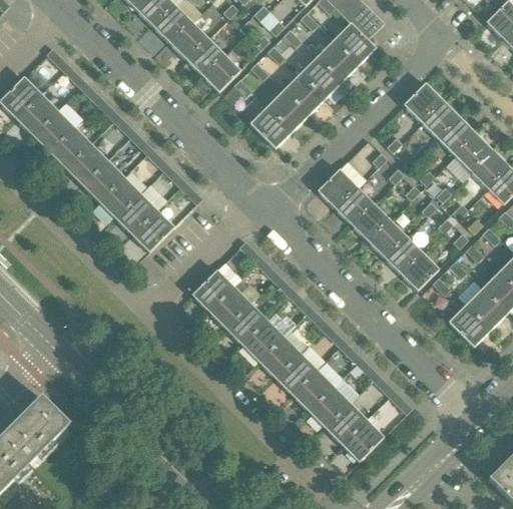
[(125,0),(137,11),(147,0),(125,0)]
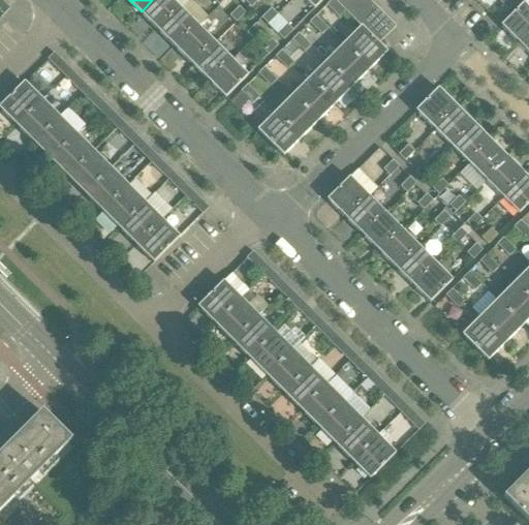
[(152,0),(142,11),(158,29),(181,6),(174,0),(152,0)]
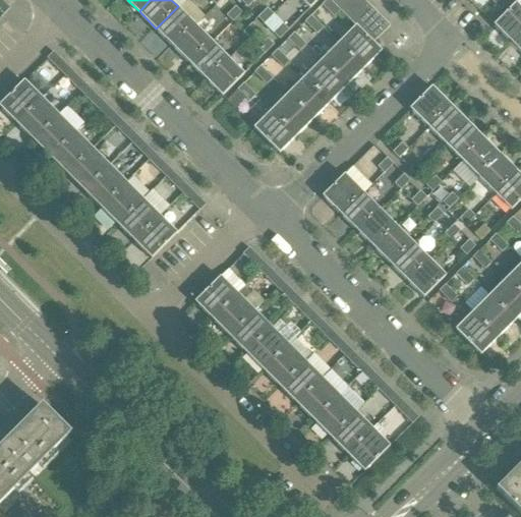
[(218,0),(216,2),(223,10),(232,1),(231,0),(218,0)]
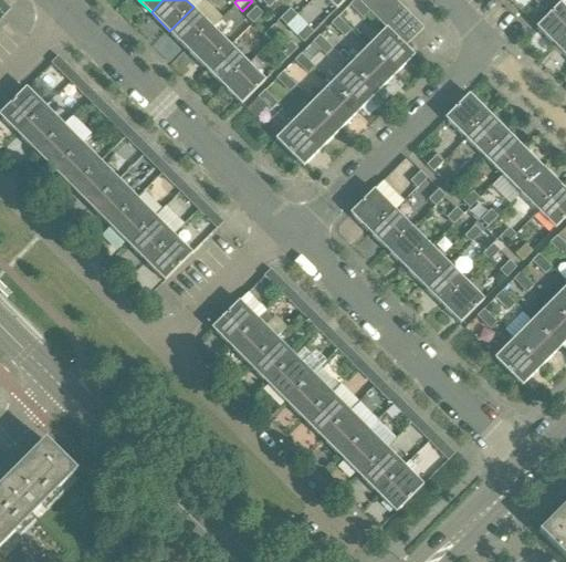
[(368,9),(365,6),(359,0),(350,0),(348,2),(362,16),(368,9)]
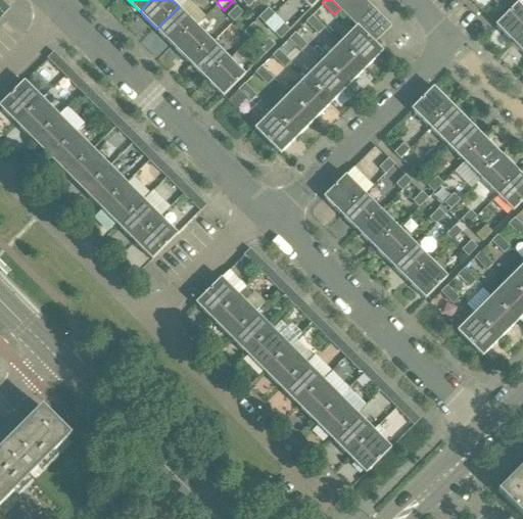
[(340,8),(346,13),(360,0),(342,0),(337,5),(340,8)]
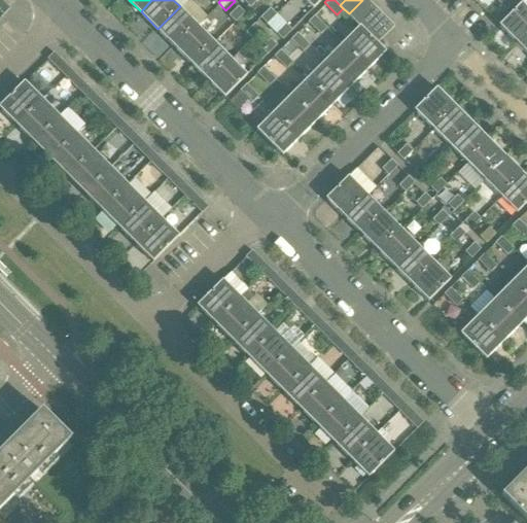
[(349,13),(358,23),(376,5),(371,0),(362,0),(349,13)]
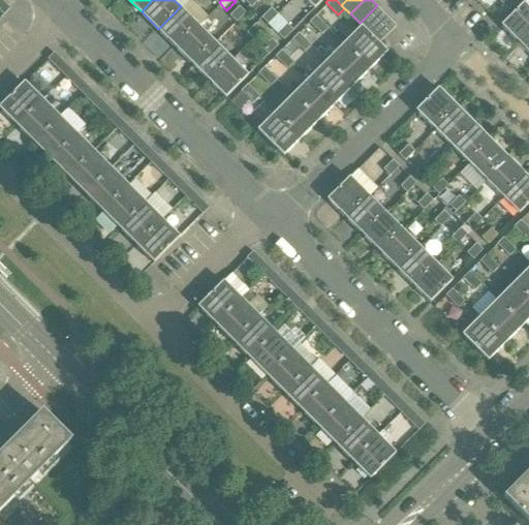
[(500,23),(516,38),(528,25),(528,6),(523,1),(500,23)]
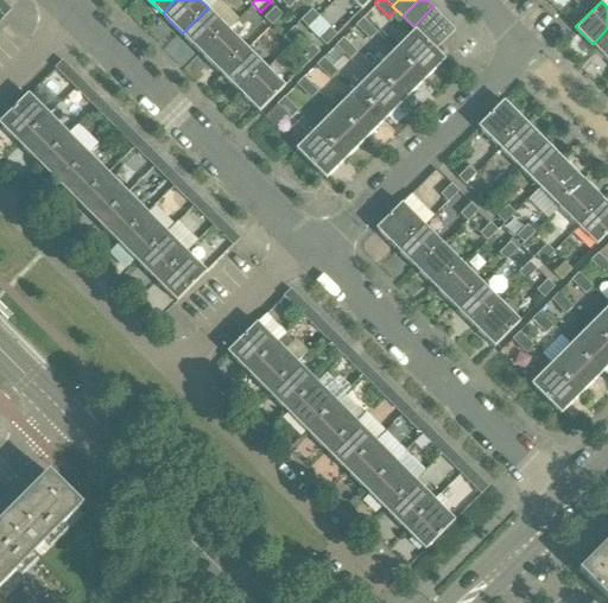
[(264,16),(271,23),(282,12),(274,5),(264,16)]
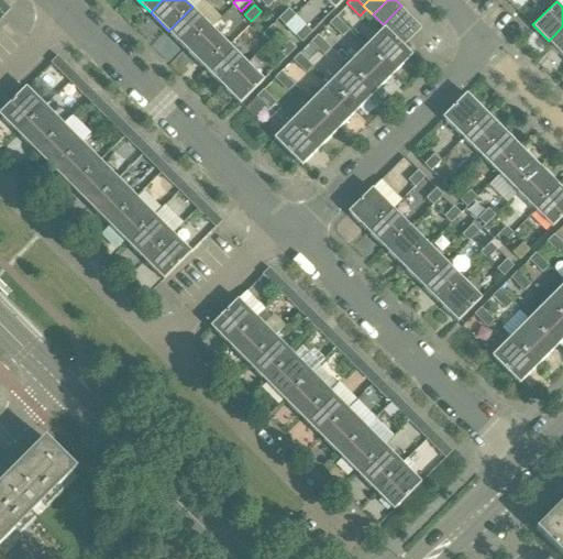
[(278,15),(285,22),(294,12),(287,6),(278,15)]
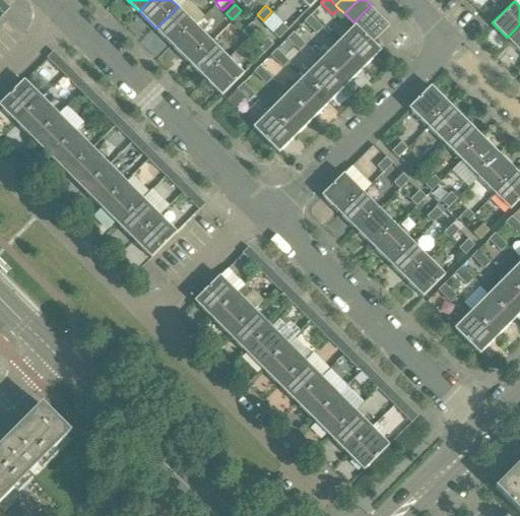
[(353,22),(354,23),(363,31),(380,14),(371,5),(353,22)]
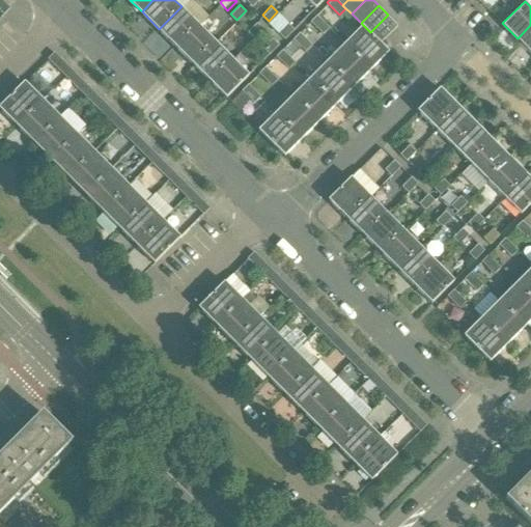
[(159,29),(175,46),(198,24),(182,6),(159,29)]
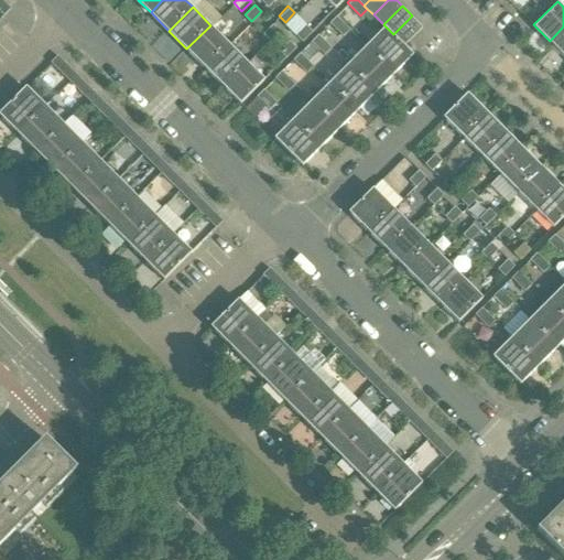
[(336,14),(329,21),(343,33),(349,27),(336,14)]
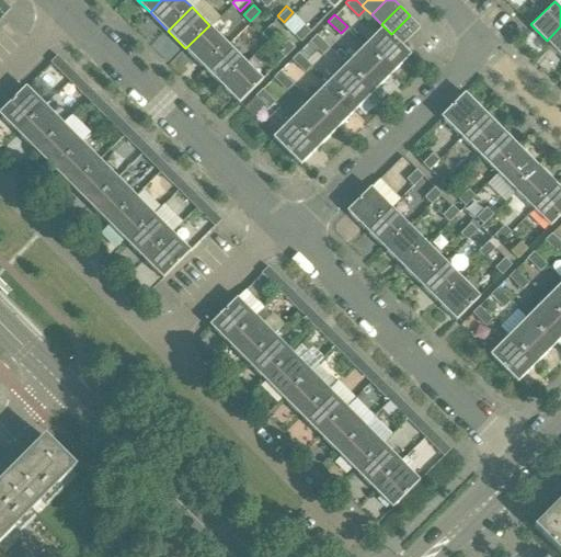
[(410,15),(391,34),(400,43),(419,25),(410,15)]
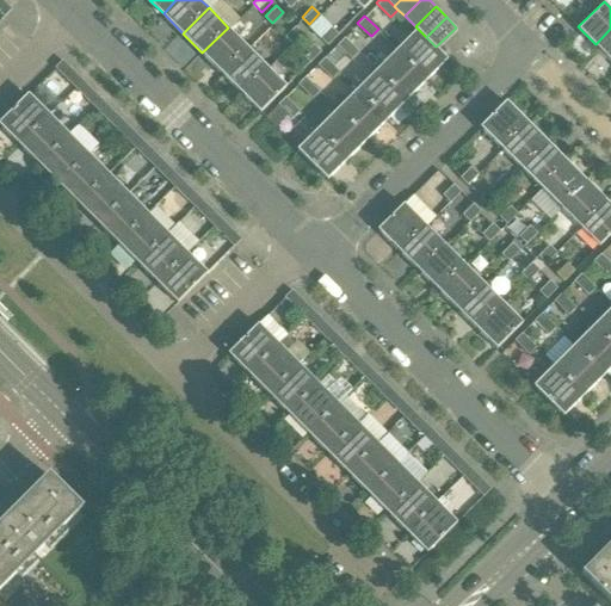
[(302,30),(295,23),(284,33),(291,41),(302,30)]
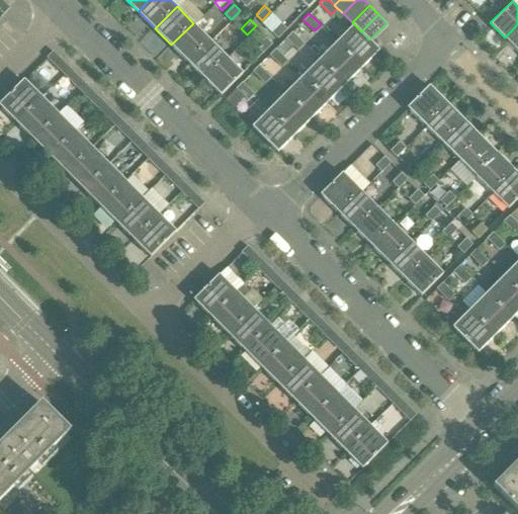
[(279,20),(270,29),(277,35),(286,26),(279,20)]
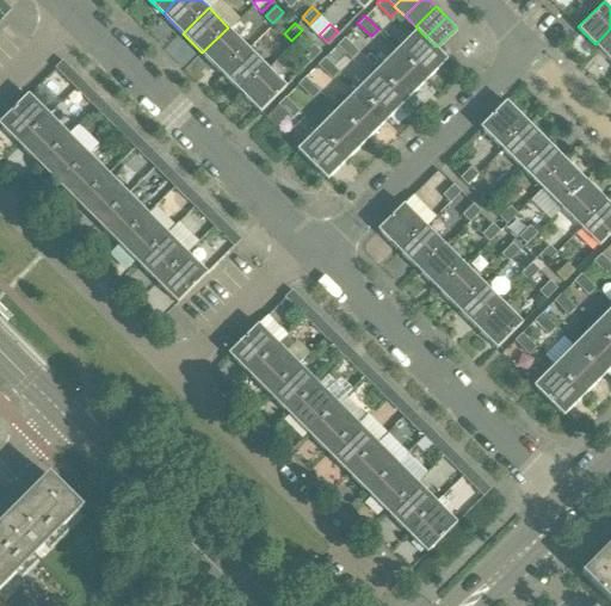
[(202,53),(222,73),(248,47),(228,28),(202,53)]
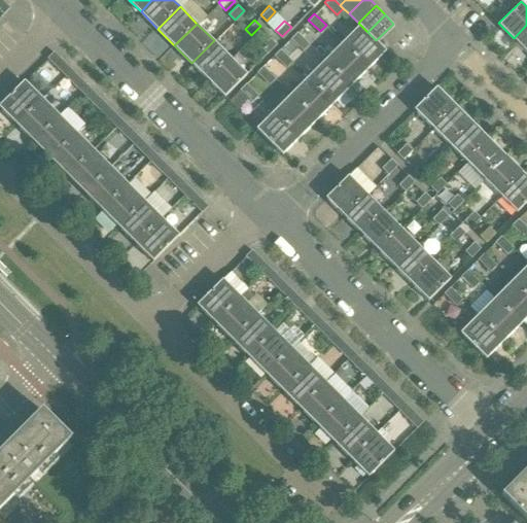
[(359,24),(342,41),(367,67),(385,49),(376,40),(367,32),(359,24)]
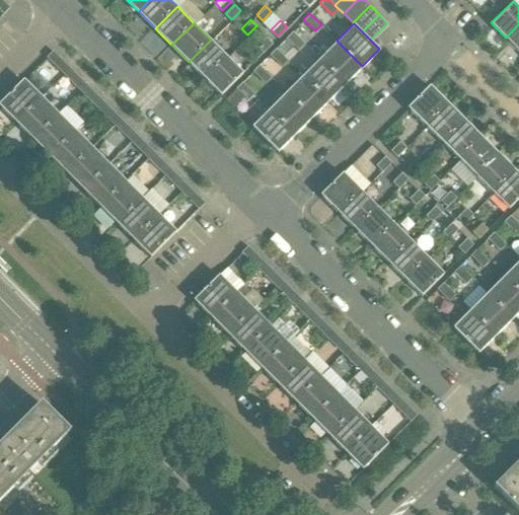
[(518,24),(506,38),(518,50),(518,24)]
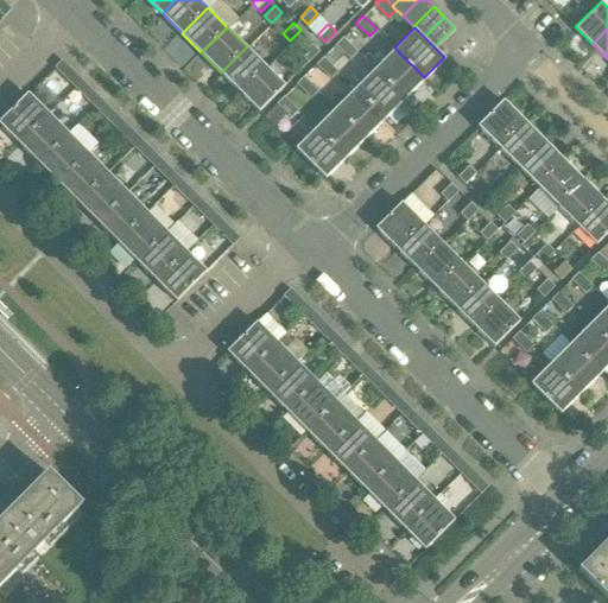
[(342,36),(335,43),(343,50),(349,56),(356,49),(342,36)]
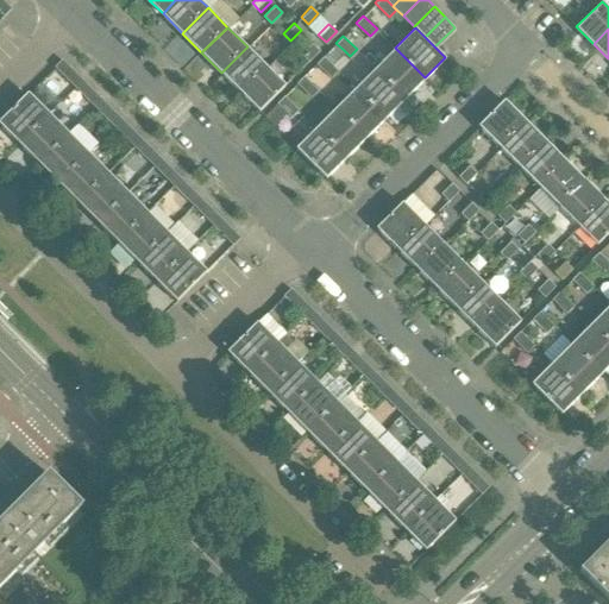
[(301,51),(308,60),(319,49),(312,41),(301,51)]
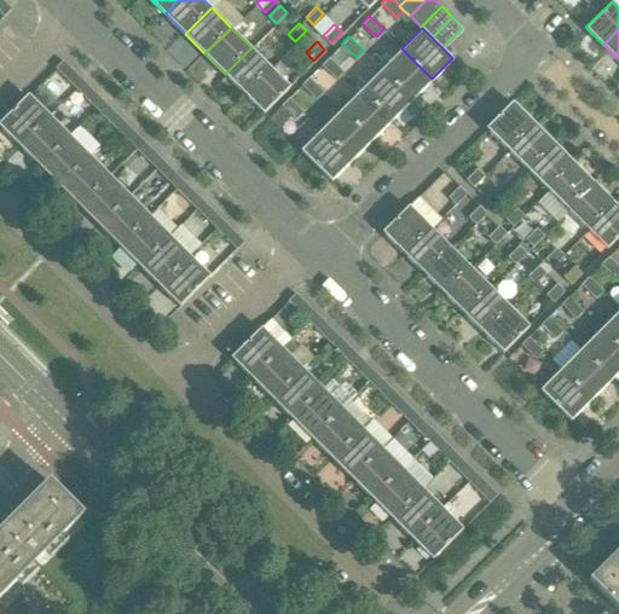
[(350,51),(341,44),(329,56),(336,63),(350,51)]
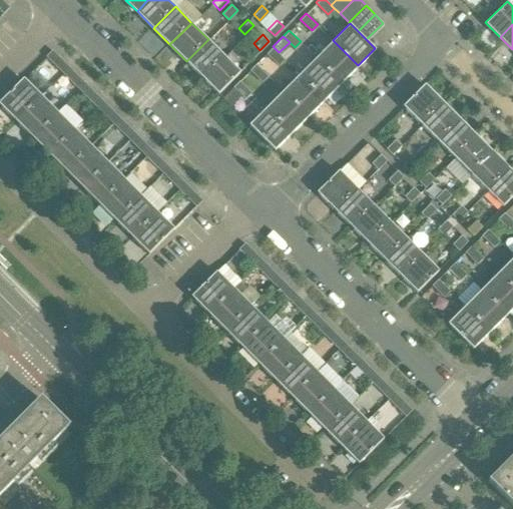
[(186,61),(202,76),(223,55),(208,39),(186,61)]
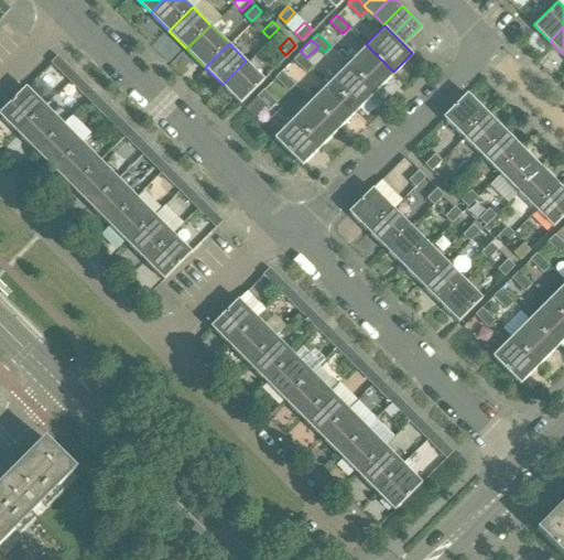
[(366,44),(348,63),(375,89),(393,72),(366,44)]
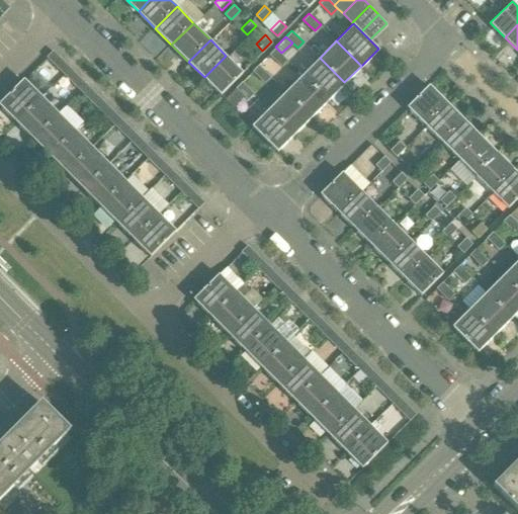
[(275,47),(269,53),(280,65),(287,59),(281,53),(275,47)]
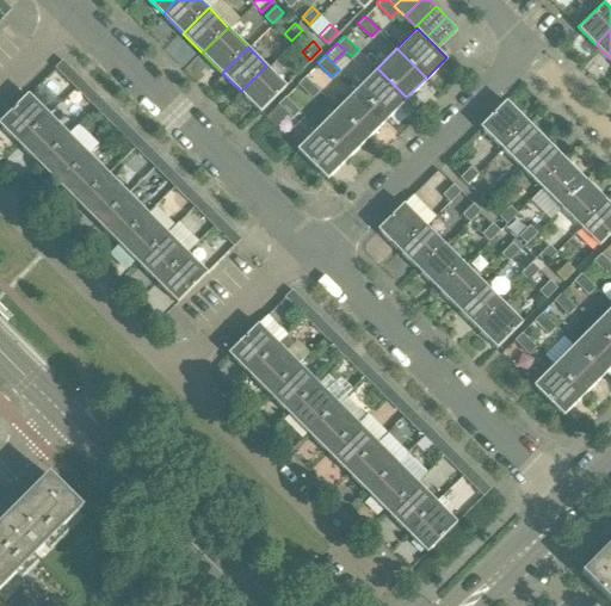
[(62,57),(55,65),(69,79),(76,72),(62,57)]
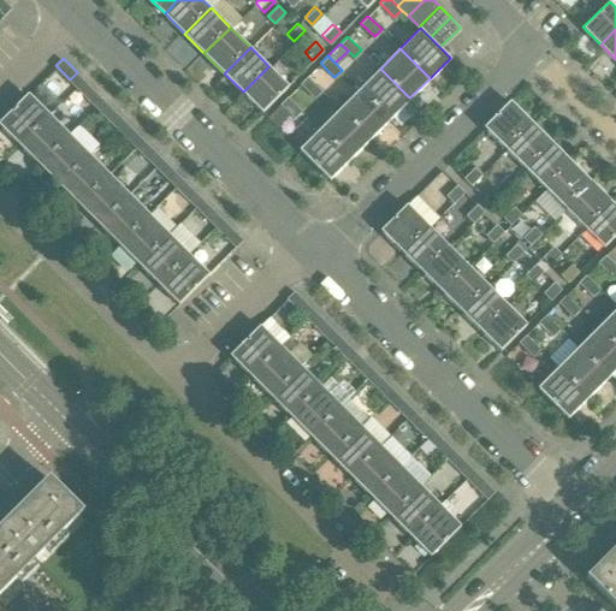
[(268,66),(243,92),(261,111),(288,84),(268,66)]
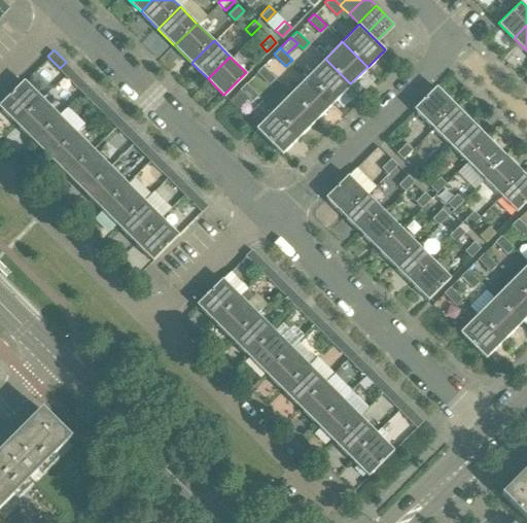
[(325,59),(308,75),(334,101),(350,83),(325,59)]
